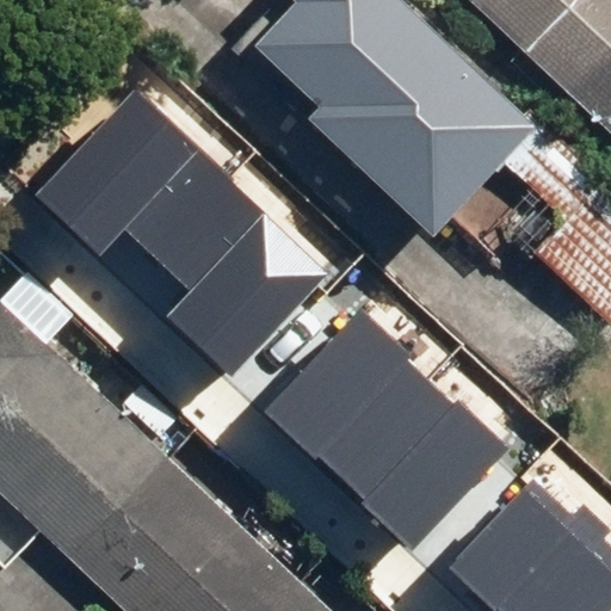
[(295,0),(267,28),(331,93),(318,106),(431,223),(549,109),(485,42),(473,54),(420,0),(295,0)]
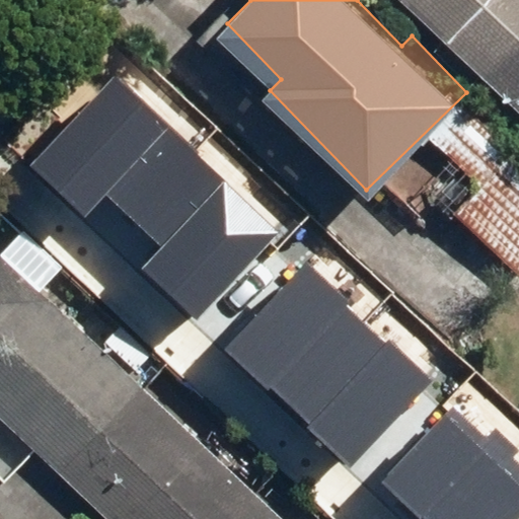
[(518,0),(408,0),(518,101),(518,0)]
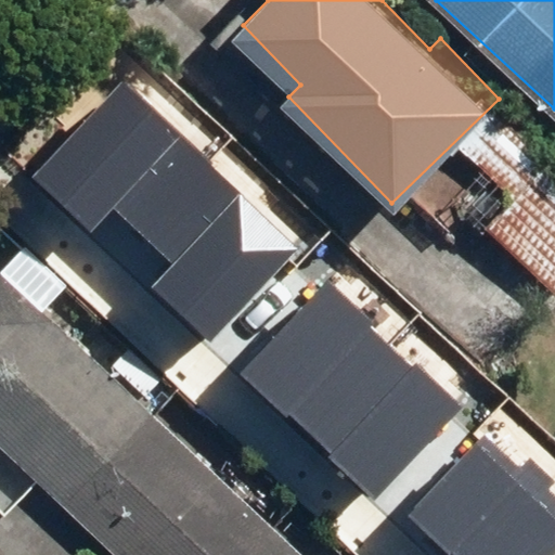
[(120,82),(30,179),(209,345),(300,248),(120,82)]
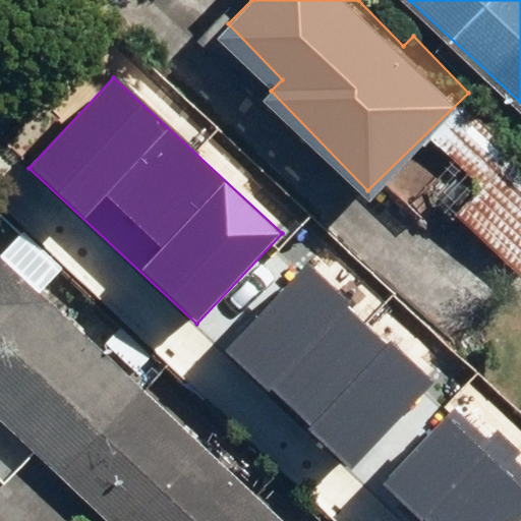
[(294,520),(4,241),(0,245),(0,398),(127,520),(294,520)]
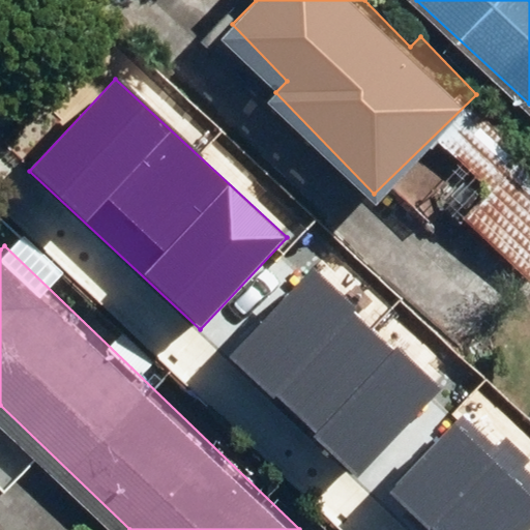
[(355,310),(314,271),(230,361),(271,400),(275,395),(316,433),(312,437),(359,479),(442,389),(396,347),(393,351),(351,313),(355,310)]
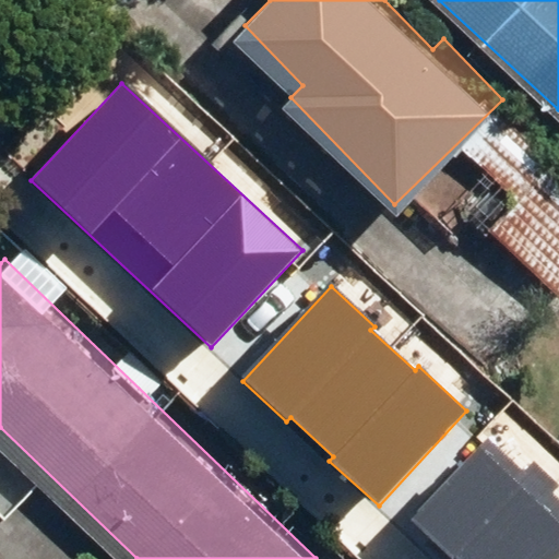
[(558,558),(558,500),(551,494),(558,487),(533,462),(522,473),(488,439),(409,518),(451,558),(453,558),(458,556),(461,558),(558,558)]
